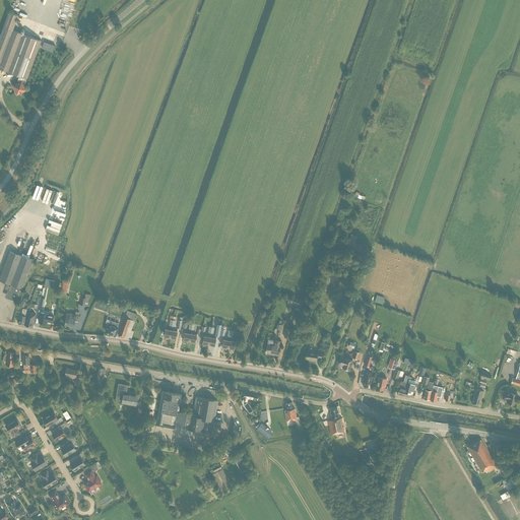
[(15,91),(14,91),(16,96),(21,93),(21,92),(26,90),(23,85),(24,84),(26,79),(27,79),(42,41),(3,26),(0,35),(0,68),(19,76),(17,81),(18,83),(12,85),(15,91)]
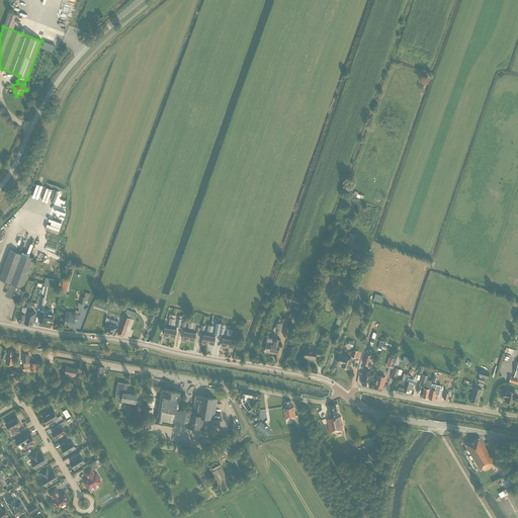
[(44,41),(41,50),(54,53),(56,45),(44,41)]
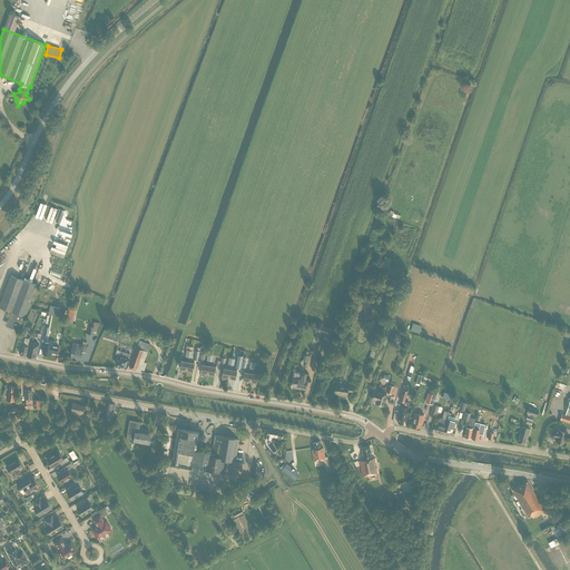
[(48,207),(47,210),(45,209),(40,220),(46,223),(51,208),(48,207)]
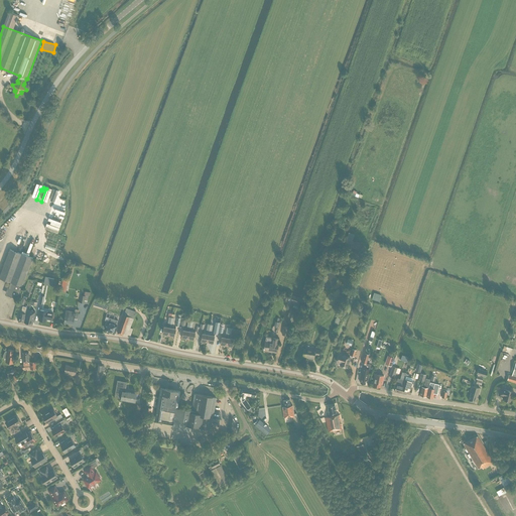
[(53,206),(50,205),(55,191),(50,189),(45,203),(47,204),(44,212),(50,214),(53,206)]
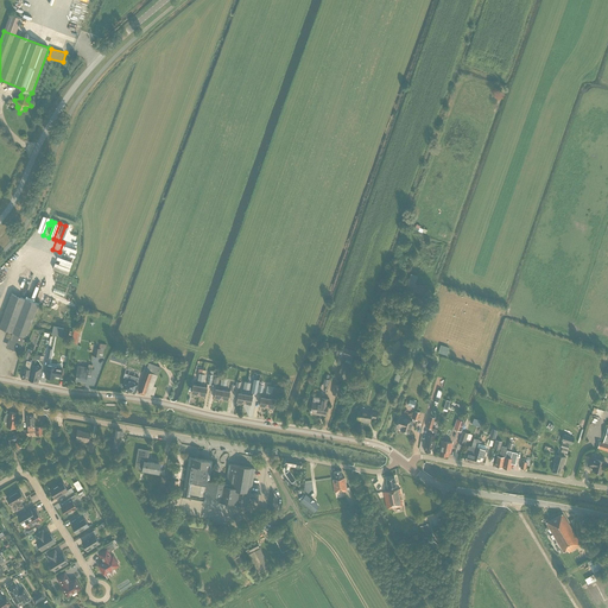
[(11,261),(1,270),(6,276),(16,267),(11,261)]
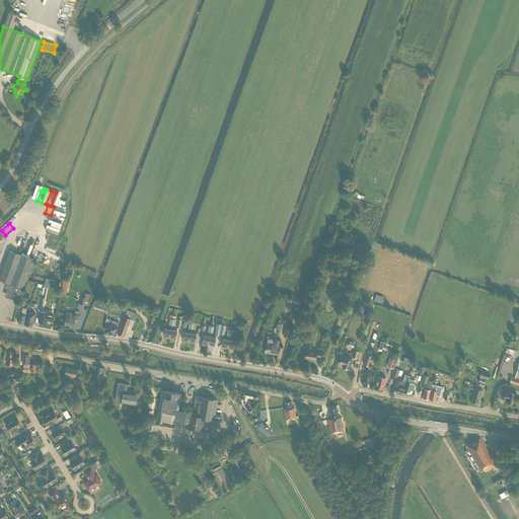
[(364,245),(349,240),(347,247),(362,252),(364,245)]
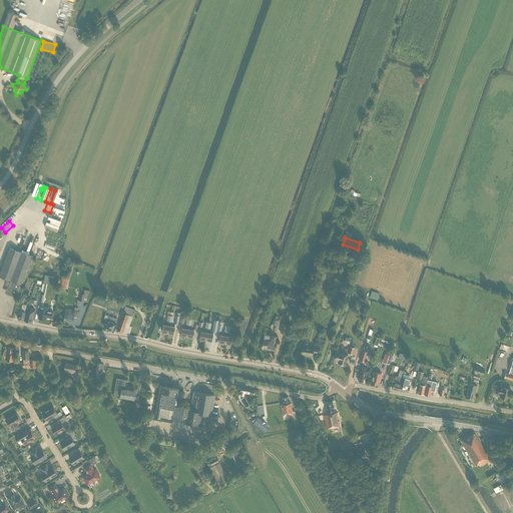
[(18,296),(22,285),(33,257),(10,247),(0,274),(0,276),(11,281),(6,292),(18,296)]
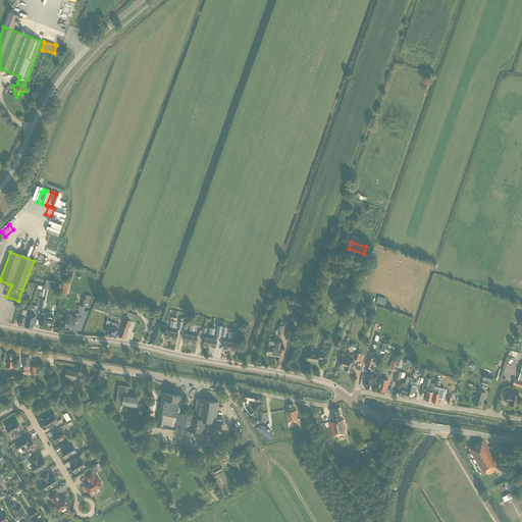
[(86,295),(85,299),(82,299),(81,306),(88,307),(90,299),(91,299),(92,296),(86,295)]
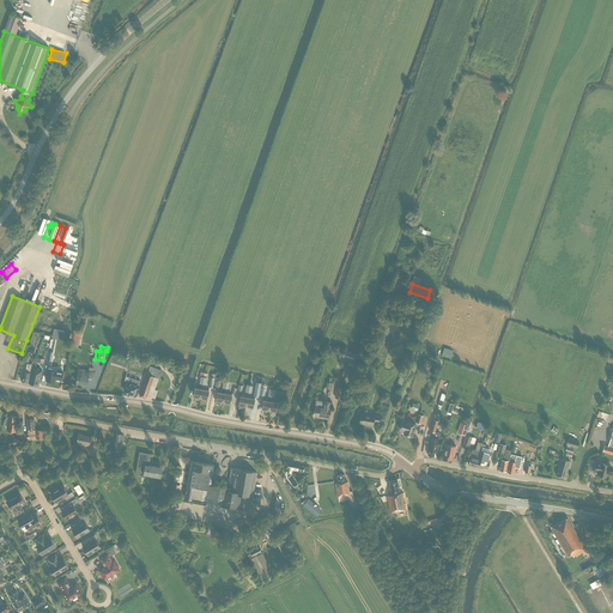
[(31,372),(32,364),(28,364),(25,371),(24,371),(22,382),(28,383),(30,372),(31,372)]
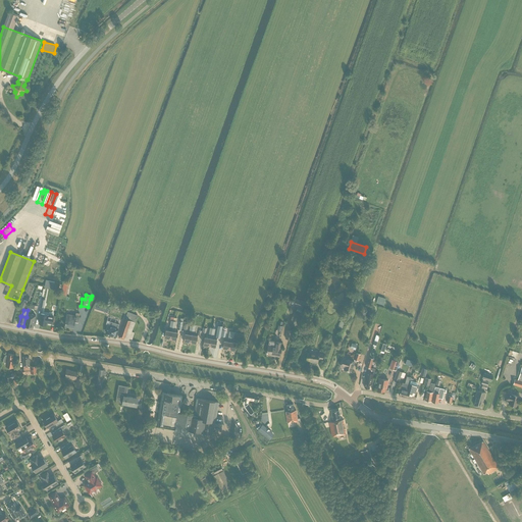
[(292,325),(297,326),(301,312),(296,310),(292,325)]
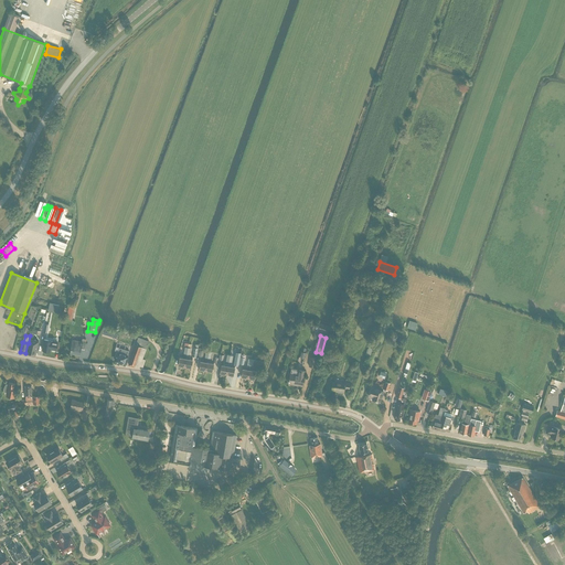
[(72,345),(71,352),(81,354),(82,348),(84,349),(85,342),(86,339),(83,338),(82,341),(81,341),(73,340),(72,345)]
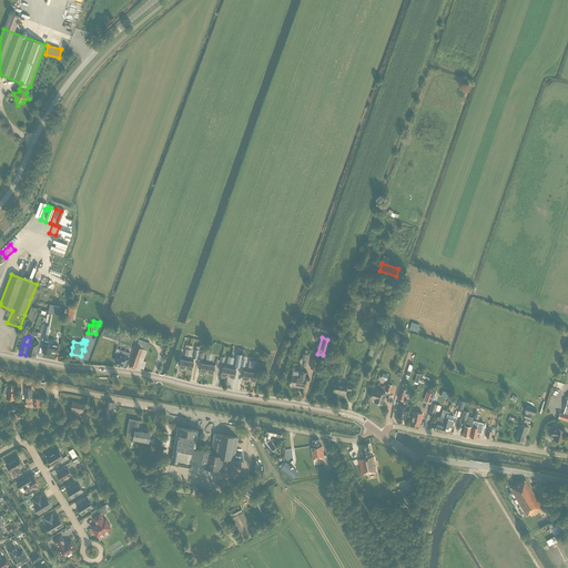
[(144,369),(146,362),(143,361),(150,343),(139,340),(137,347),(135,346),(134,347),(135,348),(130,367),(140,371),(141,367),(144,369)]
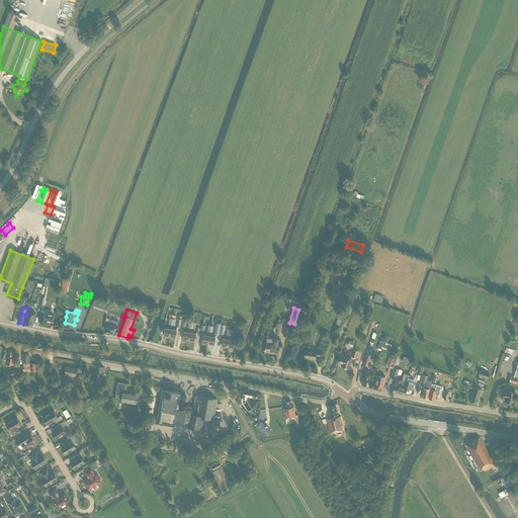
[(32,326),(35,314),(27,312),(24,324),(32,326)]
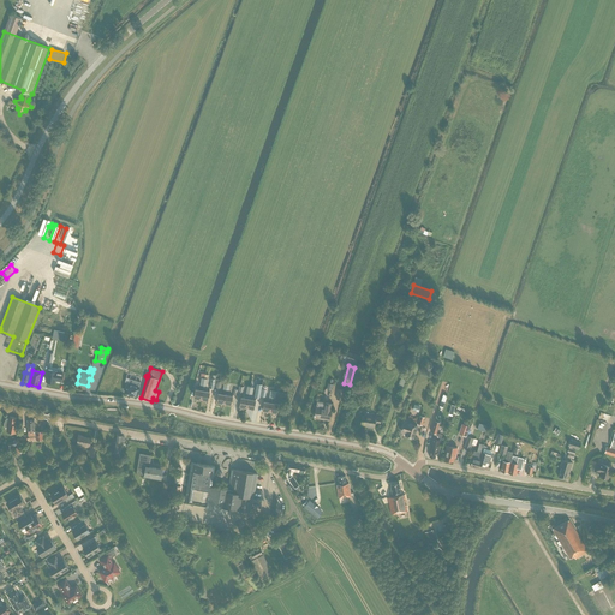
[(48,370),(46,381),(55,382),(55,380),(61,381),(63,374),(57,372),(57,371),(48,370)]
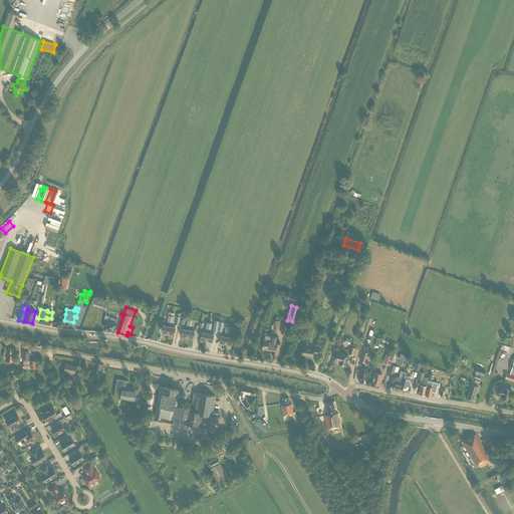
[(168,333),(171,316),(169,315),(168,321),(167,325),(164,325),(162,332),(168,333)]
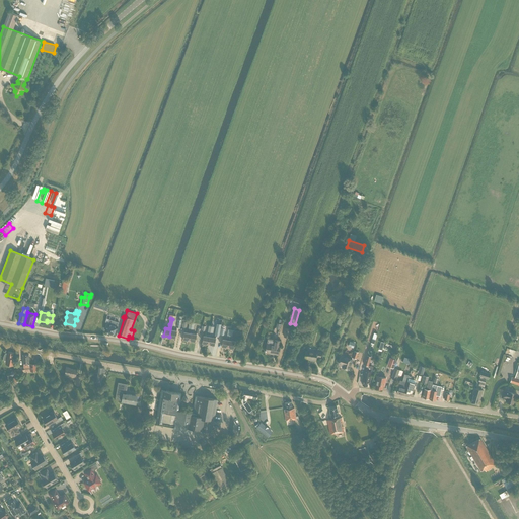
[(107,323),(105,331),(106,331),(106,332),(108,332),(112,334),(113,335),(114,335),(115,335),(116,335),(118,326),(117,326),(119,321),(109,319),(108,323),(107,323)]
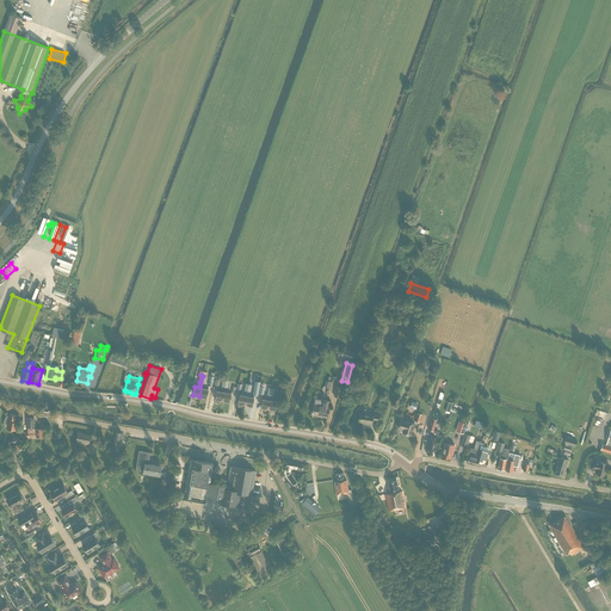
[(323,400),(323,402),(322,406),(314,403),(312,414),(327,418),(329,406),(329,401),(323,400)]
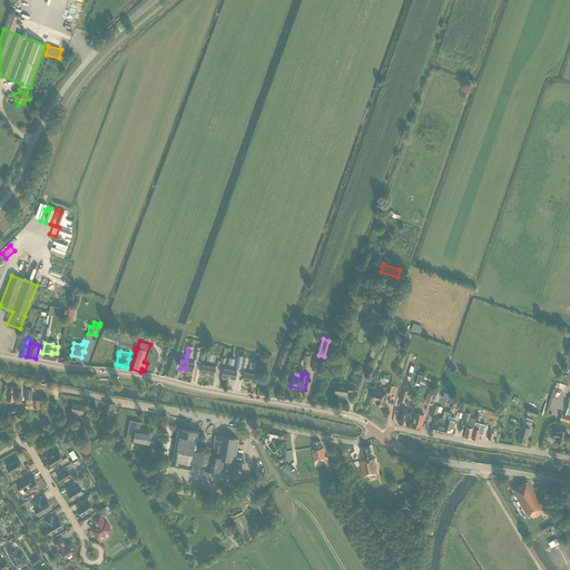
[(352,393),(353,385),(349,385),(347,386),(336,385),(335,393),(342,394),(341,395),(346,396),(347,393),(352,393)]
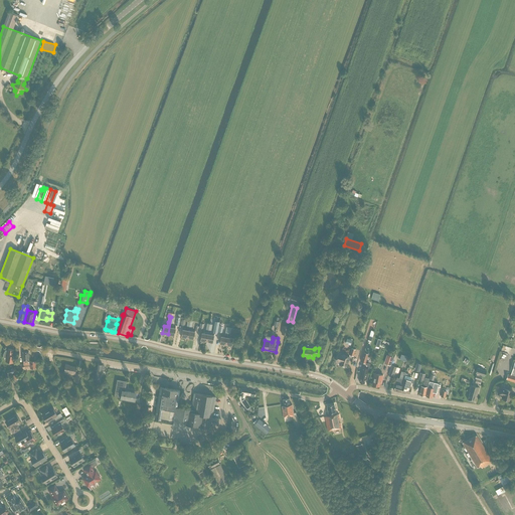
[(6,357),(6,360),(13,362),(15,356),(14,356),(12,356),(13,350),(8,349),(8,351),(6,350),(5,351),(5,352),(4,353),(4,354),(3,356),(6,357)]
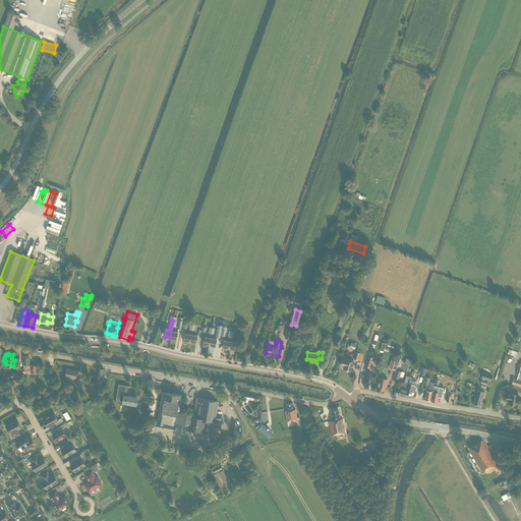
[(31,372),(36,372),(36,365),(30,365),(30,356),(23,356),(23,367),(17,367),(17,373),(24,373),(23,368),(31,368),(31,372)]
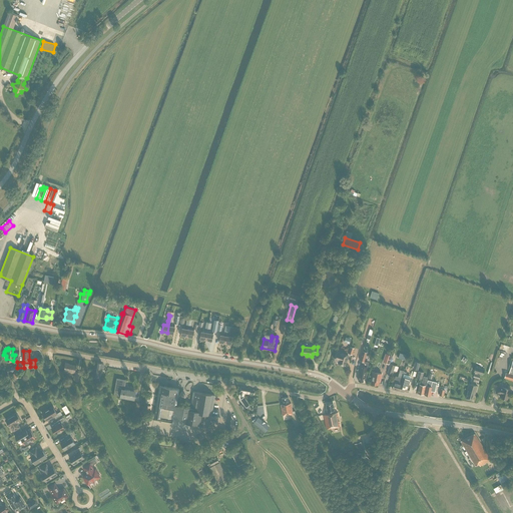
[(349,356),(341,353),(341,354),(337,353),(335,359),(339,361),(338,363),(345,366),(349,356)]
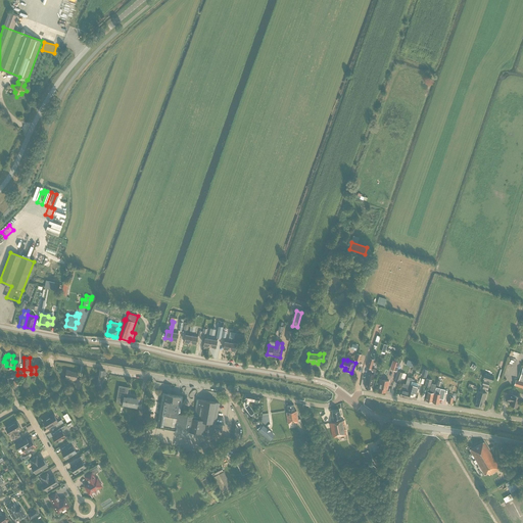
[(390,369),(397,371),(400,363),(393,360),(390,369)]
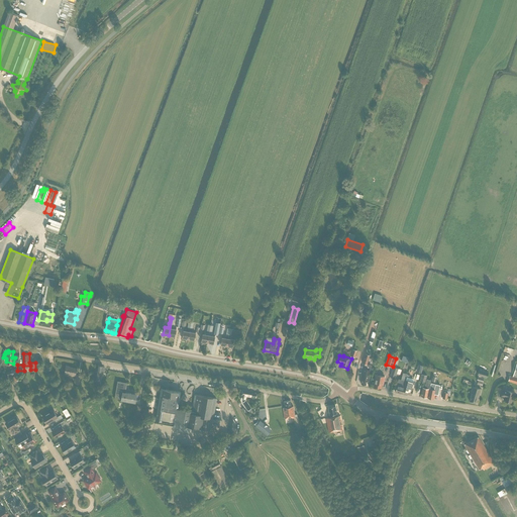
[(516,362),(513,377),(510,376),(508,381),(516,383),(516,362)]
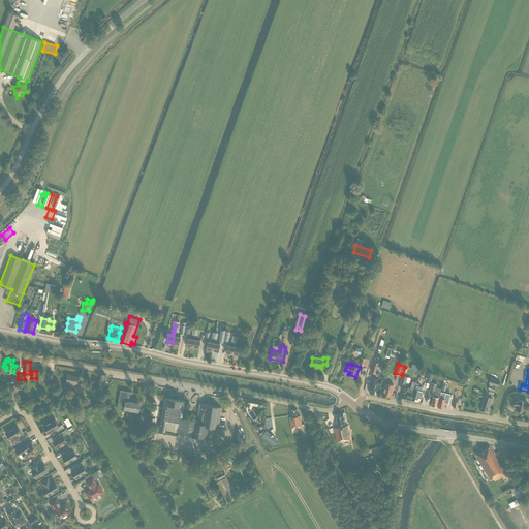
[(76,385),(79,377),(67,374),(66,382),(73,383),(73,384),(76,385)]
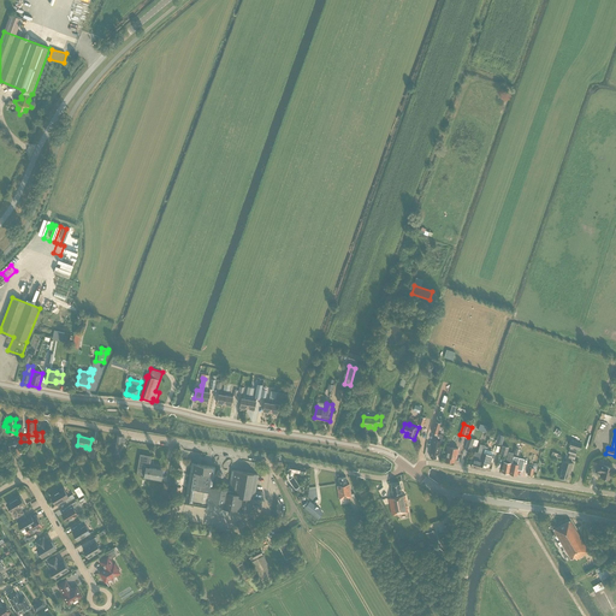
[(468,437),(466,446),(472,449),(475,439),(468,437)]
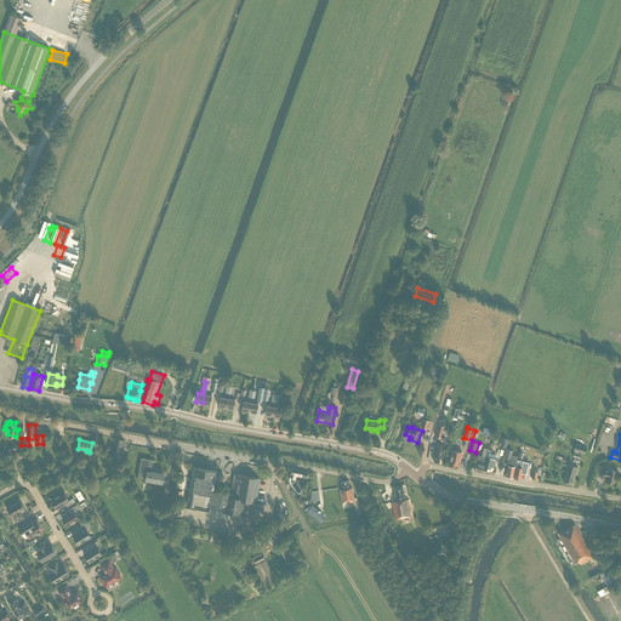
[(437,442),(436,450),(434,456),(433,461),(439,462),(440,457),(442,459),(445,444),(437,442)]
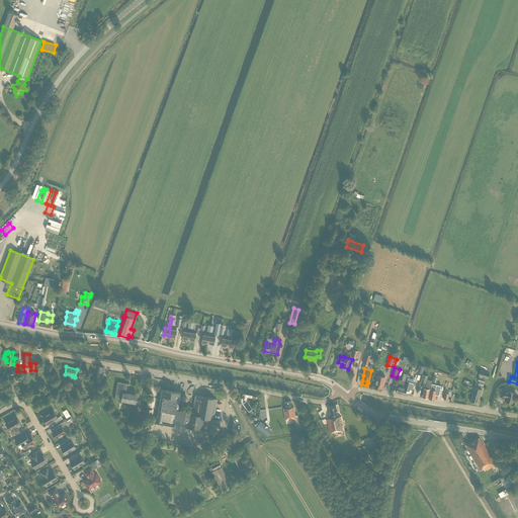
[(11,371),(6,373),(8,381),(11,380),(10,376),(15,375),(13,370),(11,370),(11,371)]
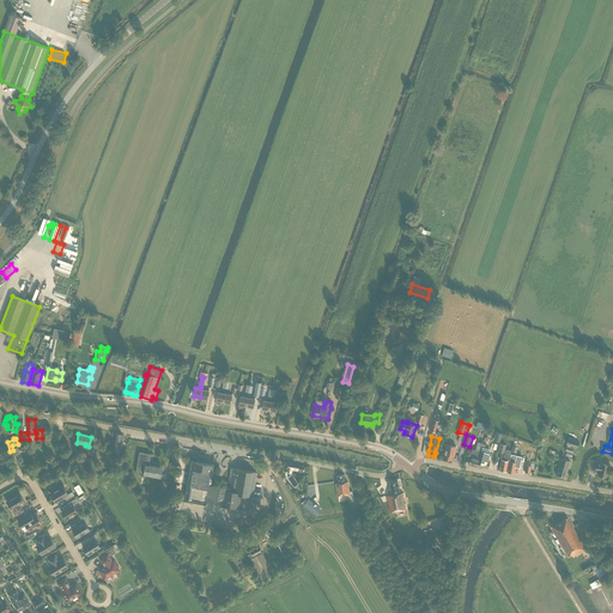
[(472,453),(468,465),(483,468),(487,469),(489,461),(490,461),(492,454),(487,453),(487,451),(484,451),(485,448),(483,447),(484,444),(484,443),(478,442),(475,450),(473,449),(472,453)]
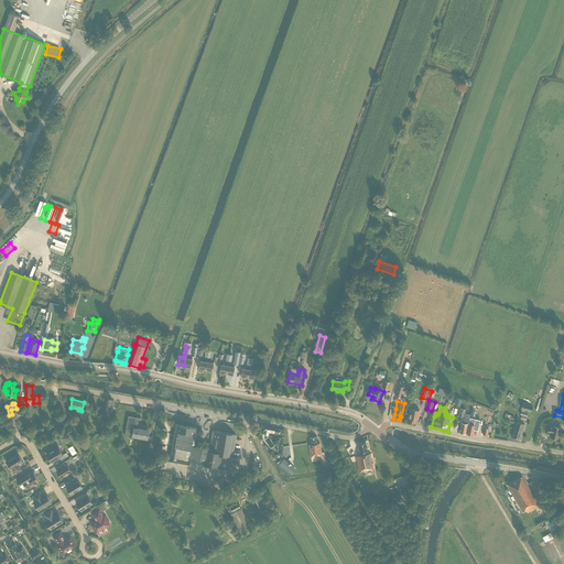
[(418,420),(420,411),(410,409),(408,421),(415,423),(416,419),(418,420)]
